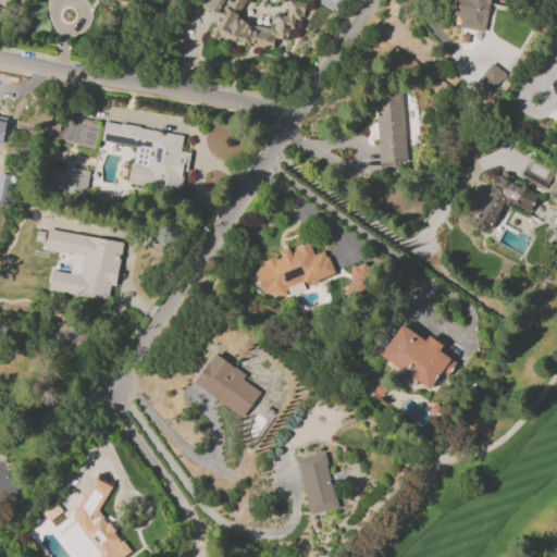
[(198,0),(198,1),(212,10),(219,0),(198,0)]
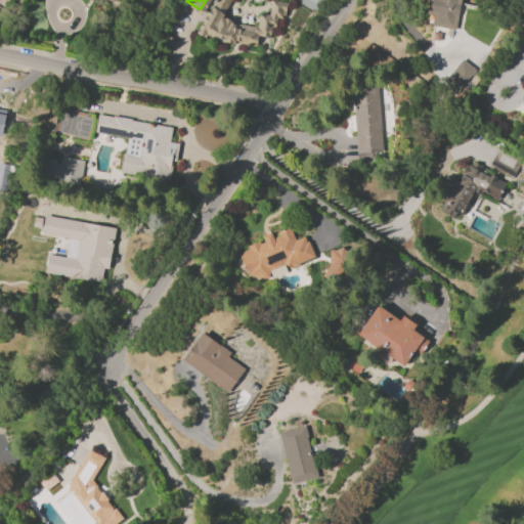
[(233,42),(230,40),(229,42),(215,41),(215,40),(207,35),(204,40),(195,35),(216,0),(231,0),(223,13),(224,14),(223,16),(232,22),(231,23),(235,26),(236,24),(258,27),(259,19),(257,17),(265,12),(267,14),(269,15),(271,1),(288,3),(287,12),(284,11),(282,18),(277,18),(276,28),(271,28),(270,38),(269,38),(267,47),(233,42)]
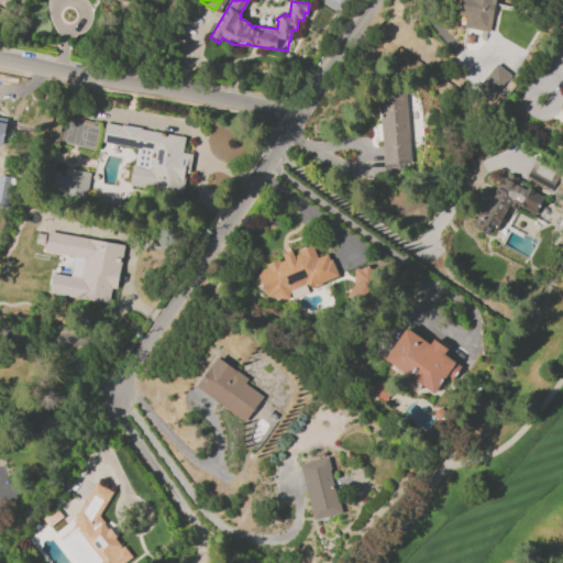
[(495,0),(489,32),(464,26),(466,17),(460,14),(462,0),(495,0)]
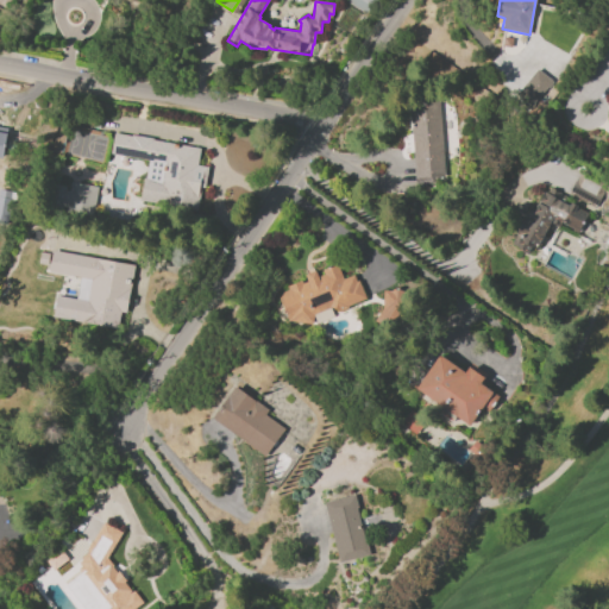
[(552,82),(532,106),(518,94),(538,69),(552,82)]
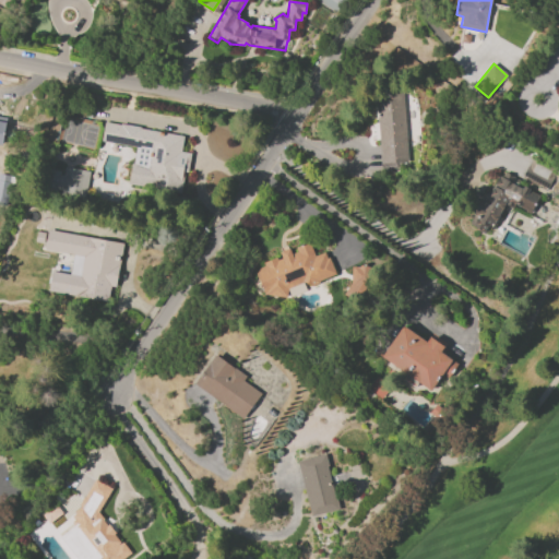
[(381,164),(377,93),(403,92),(407,163),(381,164)]
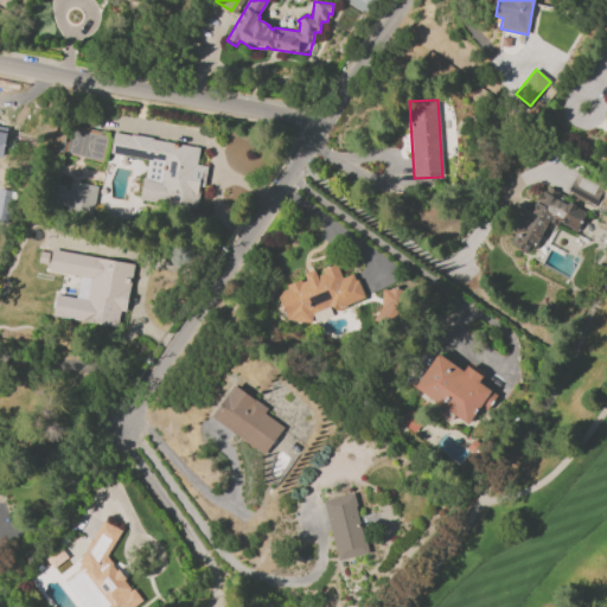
[(115,133),(200,148),(197,164),(209,166),(204,187),(200,187),(196,210),(140,199),(144,177),(145,177),(148,160),(110,154),(115,133)]
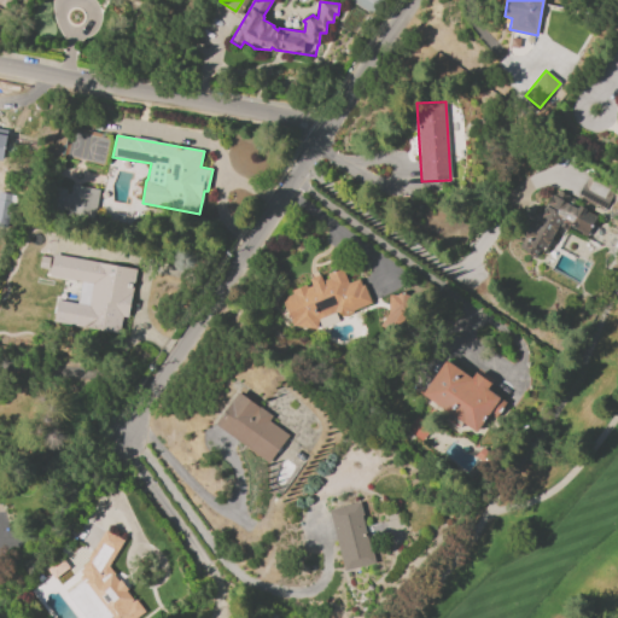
[(100,191),(95,219),(52,213),(57,187),(68,188),(66,193),(70,194),(71,186),(100,191)]
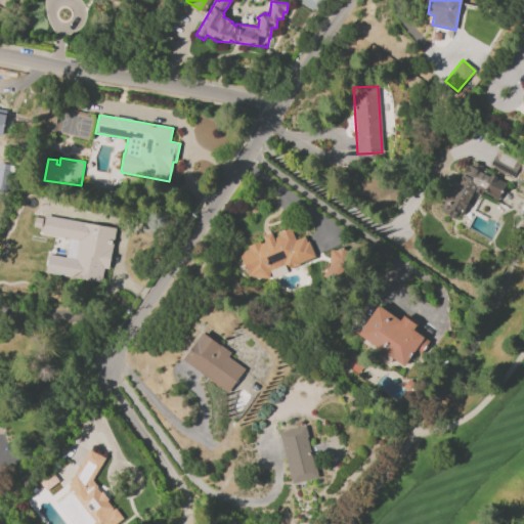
[(463,215),(457,212),(454,219),(439,211),(455,179),(460,182),(469,165),(481,171),(481,172),(489,177),(491,174),(497,177),(495,180),(505,184),(497,199),(483,191),(481,195),(474,192),(463,215)]
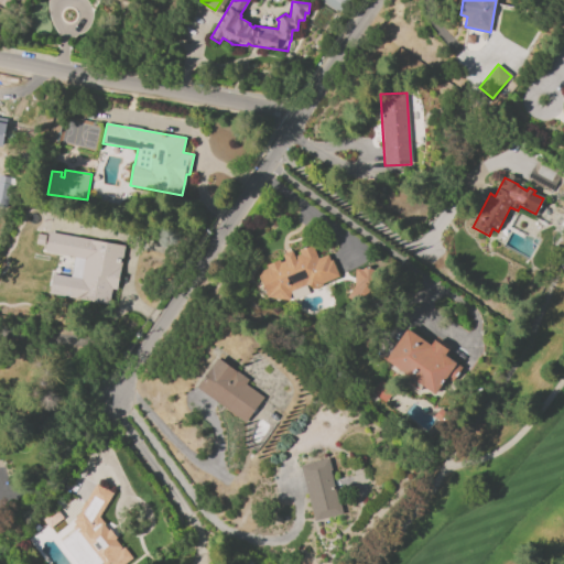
[(126,246),(118,291),(112,290),(110,305),(49,294),(53,272),(72,277),(75,256),(46,251),(50,232),(126,246)]
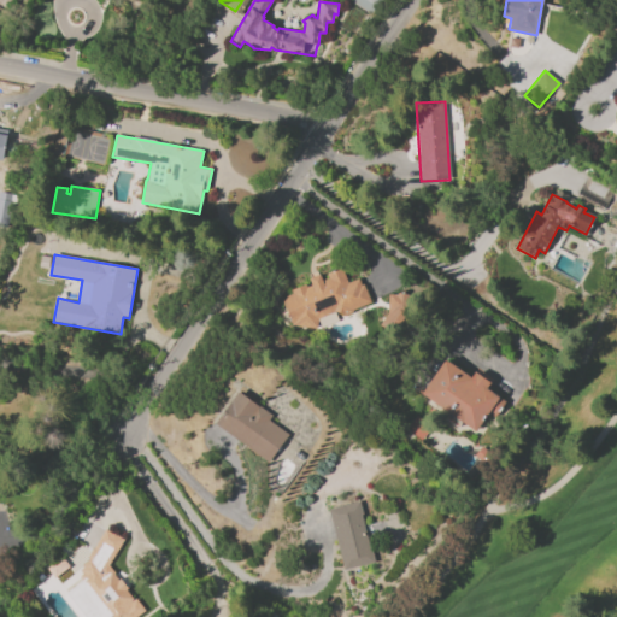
[(50,258),(47,269),(39,268),(41,256),(50,258)]
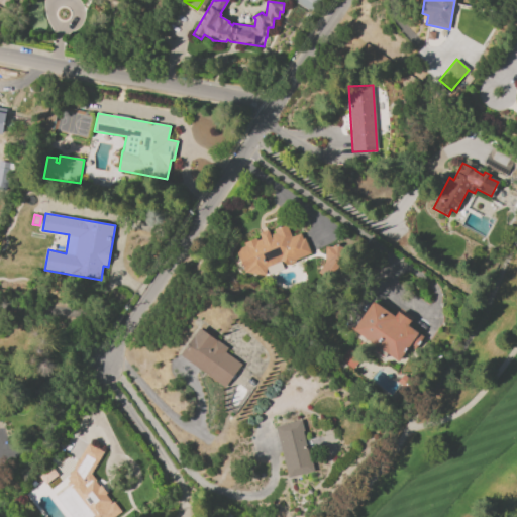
[(300,233),(310,252),(295,260),(296,261),(288,265),(287,264),(285,265),(280,261),(266,268),(265,275),(244,273),(243,269),(241,270),(233,251),(245,246),(243,242),(255,237),(257,241),(262,239),(259,233),(268,229),(270,235),(275,233),(274,229),(286,224),(292,236),(300,233)]
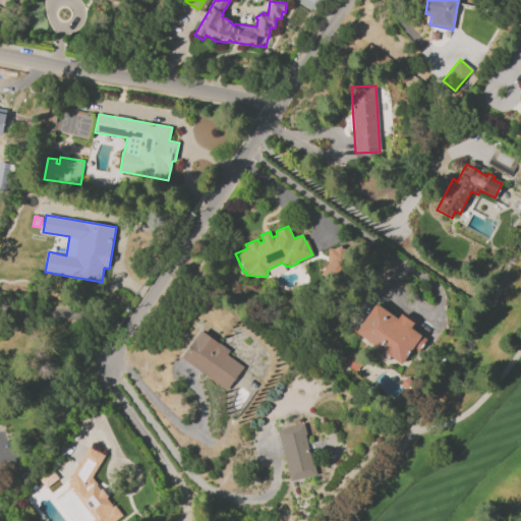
[(322,275),(328,265),(329,248),(334,248),(337,247),(342,247),(345,249),(344,268),(335,283),(322,275)]
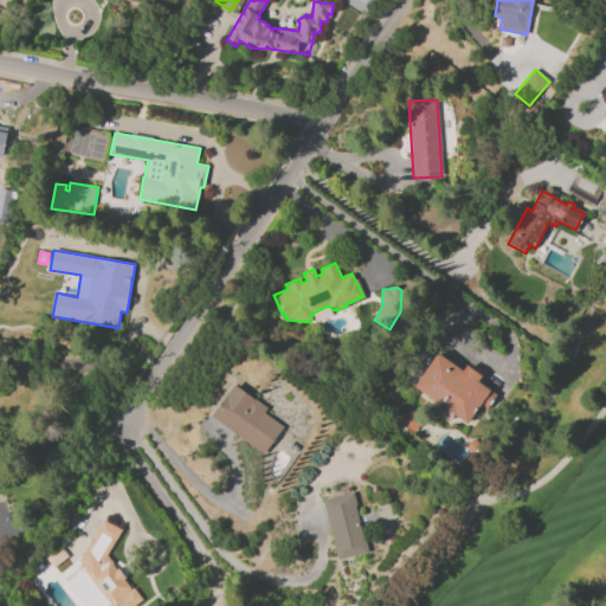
[(414,386),(438,353),(463,371),(469,362),(484,374),(478,382),(496,395),(485,410),(479,405),(466,424),(455,416),(451,420),(434,408),(438,404),(414,386)]
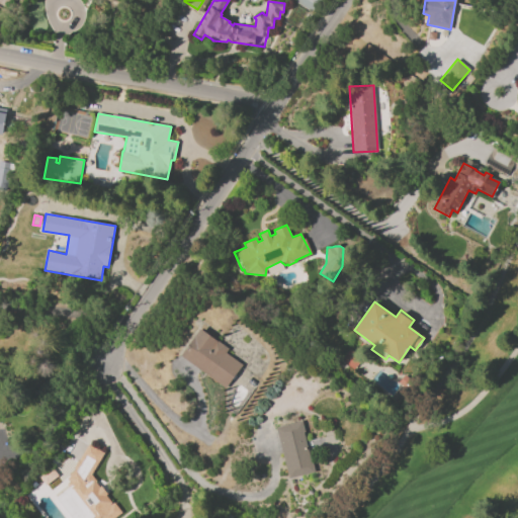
[(226,387),(196,366),(195,368),(181,357),(202,329),(229,349),(226,353),(243,365),(226,387)]
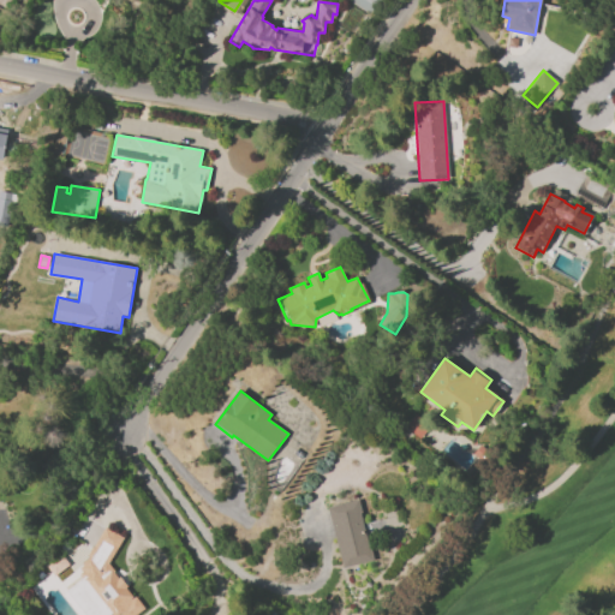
[(419,437),(405,427),(417,411),(430,421),(419,437)]
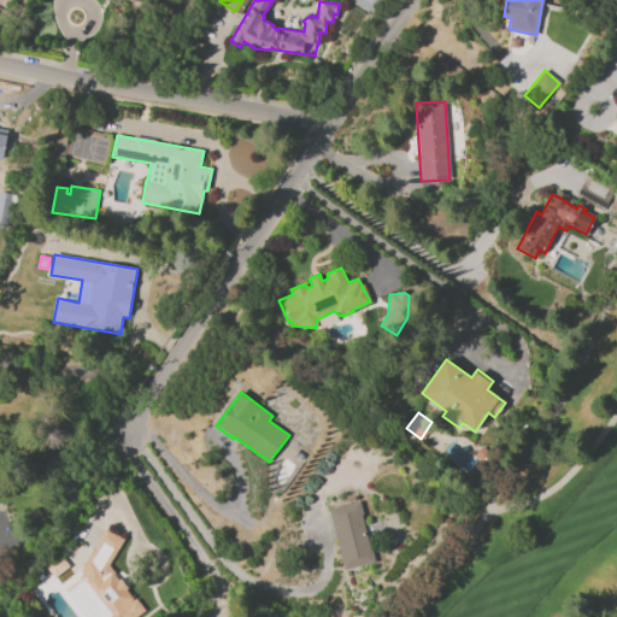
[(329,509),(359,501),(374,562),(344,570),(329,509)]
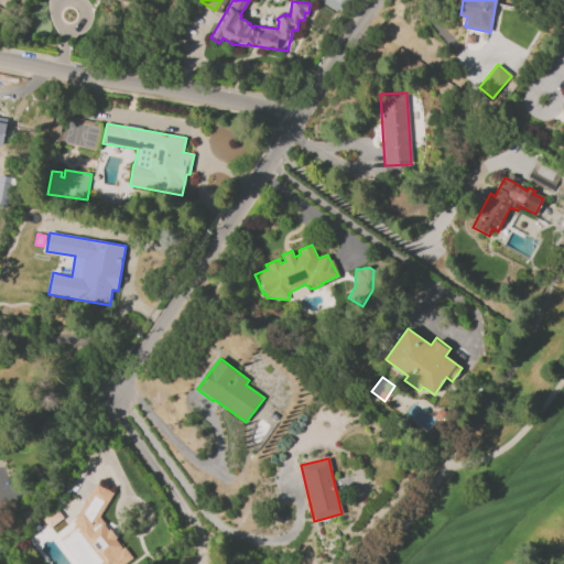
[(97,485),(112,494),(101,512),(86,503),(97,485)]
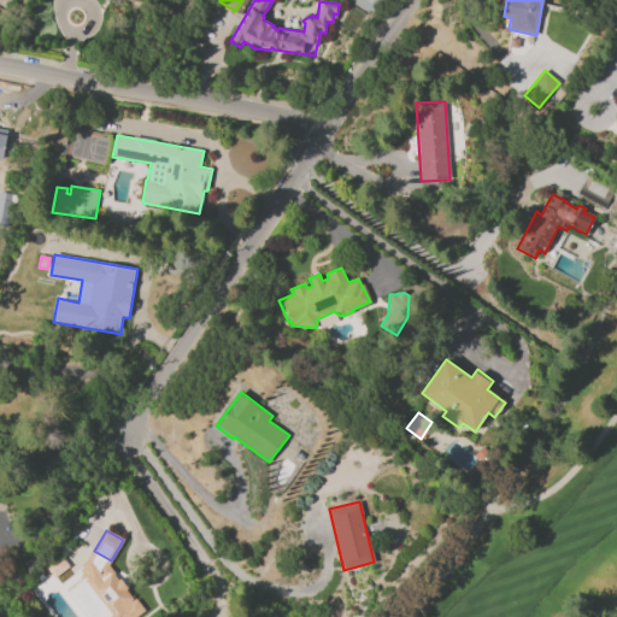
[(41,569),(52,562),(59,570),(48,579),(41,569)]
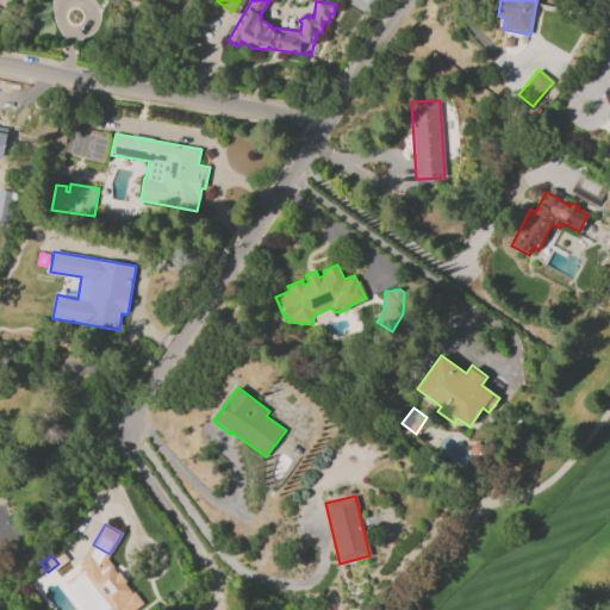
[(76,580),(105,556),(113,567),(106,573),(110,578),(117,572),(125,582),(118,587),(126,598),(134,593),(142,603),(132,609),(93,609),(98,607),(76,580)]
